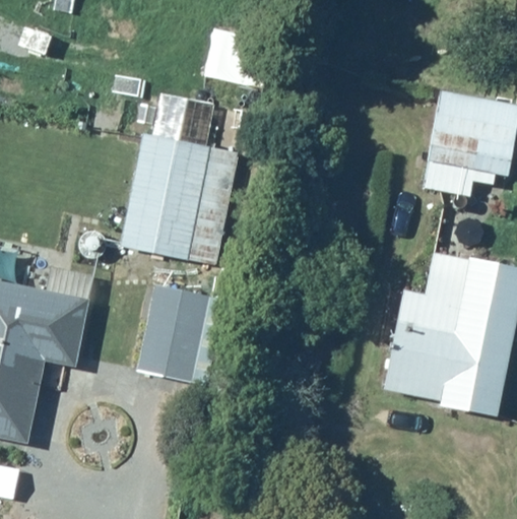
[(516,137),(516,104),(441,90),(424,189),(472,196),(476,180),(496,183),(497,173),(510,176),(516,137)]
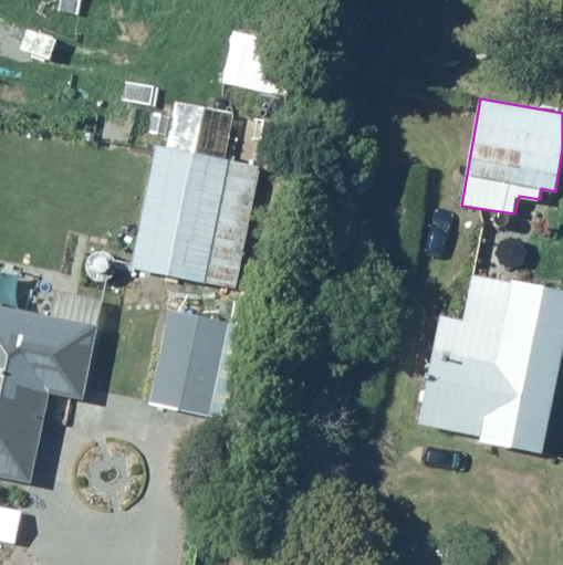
[(165,150),(153,147),(133,269),(235,288),(258,167),(223,159),(231,112),(173,102),(165,150)]
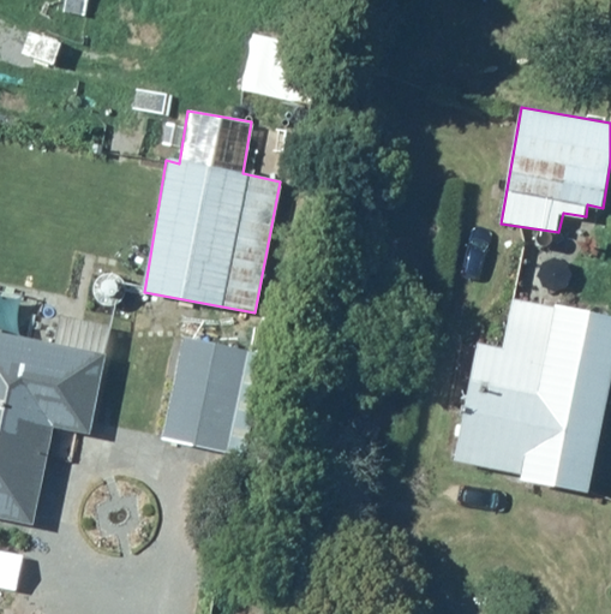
[(126,288),(126,287),(126,286),(126,285),(125,284),(125,282),(125,281),(124,281),(124,280),(124,279),(123,278),(123,276),(121,276),(121,275),(120,275),(120,274),(119,274),(119,273),(118,273),(117,273),(117,272),(115,272),(114,272),(113,270),(112,270),(111,270),(109,270),(108,270),(107,270),(106,270),(105,270),(103,270),(102,270),(101,272),(100,272),(99,273),(97,273),(97,274),(96,274),(95,275),(94,276),(94,278),(93,278),(93,279),(91,280),(91,281),(90,282),(90,284),(90,285),(90,286),(90,287),(90,288),(90,290),(90,291),(90,292),(90,293),(90,294),(91,294),(91,296),(91,297),(93,297),(93,298),(93,299),(94,299),(94,300),(95,300),(95,302),(96,302),(96,303),(97,303),(99,304),(100,304),(100,305),(101,305),(102,305),(103,307),(105,307),(106,307),(107,307),(108,307),(109,307),(111,307),(112,307),(113,305),(114,305),(115,305),(115,304),(117,304),(118,304),(118,303),(119,303),(119,302),(120,302),(121,300),(123,299),(123,298),(124,298),(124,297),(124,296),(125,296),(125,294),(125,293),(125,292),(126,291),(126,290),(126,288)]
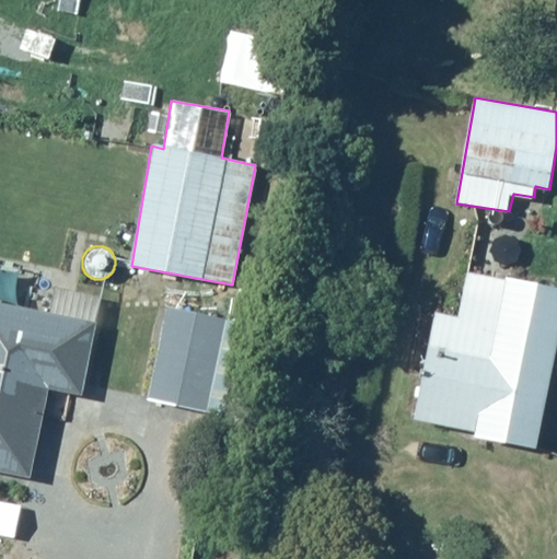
[(556,348),(556,290),(466,272),(459,315),(432,310),(414,420),(475,432),(474,438),(536,450),(556,348)]
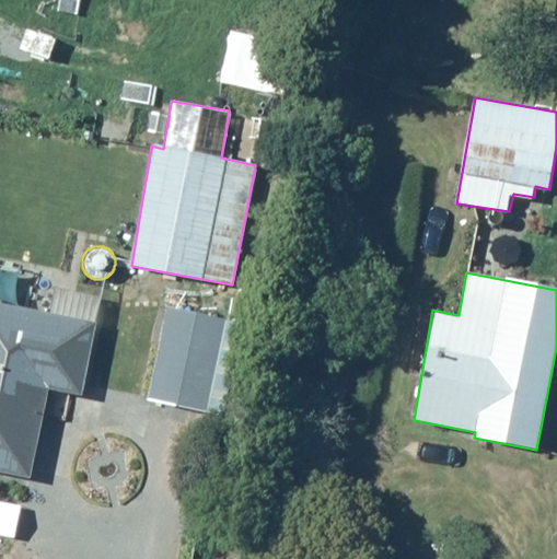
[(49,312),(0,300),(0,472),(28,478),(46,388),(83,396),(99,299),(54,289),(49,312)]
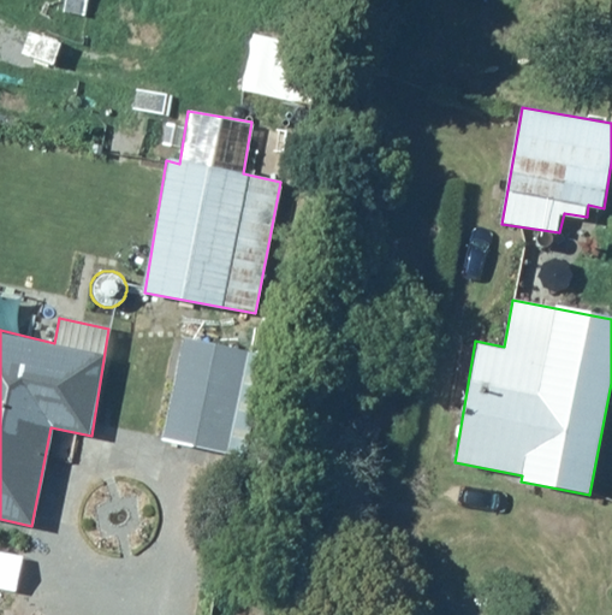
[(247,354),(180,339),(159,439),(227,456),(247,354)]
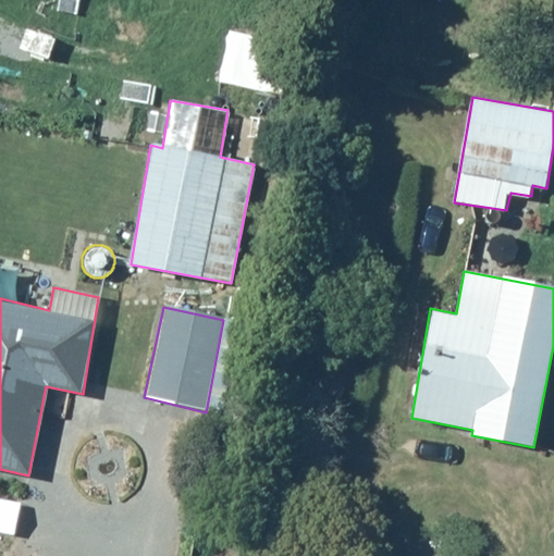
All buildings are outlined.
